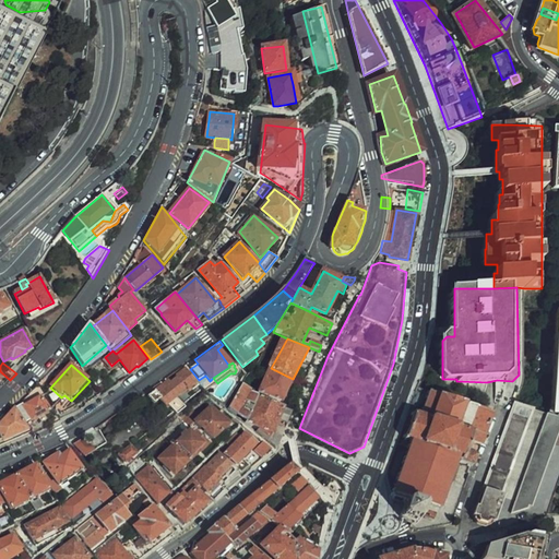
[(86,372),(102,394),(123,380),(114,368),(104,375),(96,365),(86,372)]
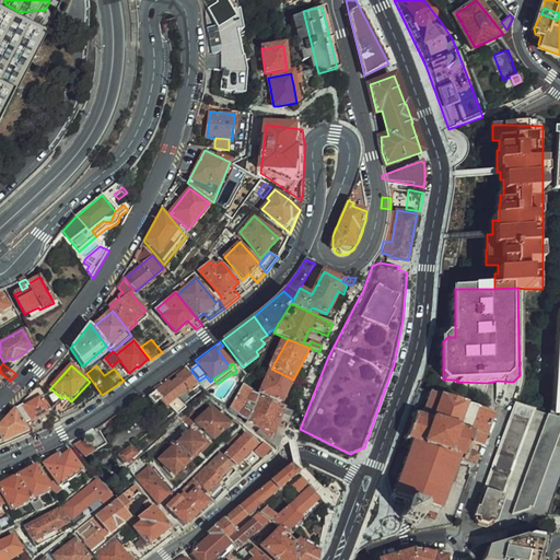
[(171,409),(176,416),(185,409),(179,401),(199,386),(186,369),(176,376),(177,378),(162,389),(161,388),(148,397),(155,407),(160,404),(167,412),(171,409)]
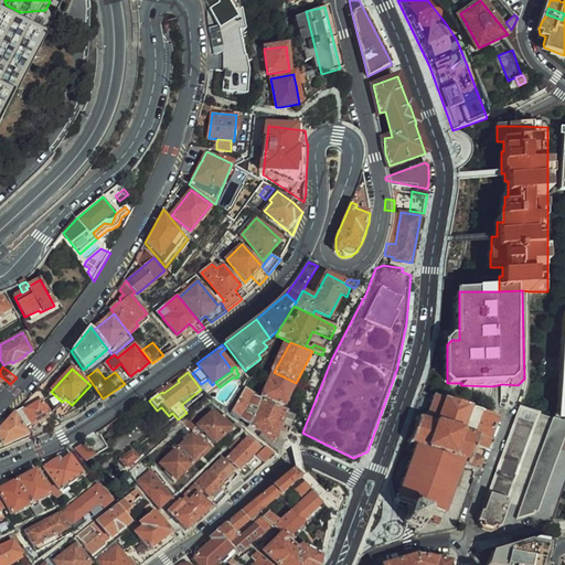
[(284,407),(296,383),(274,372),(262,396),(284,407)]
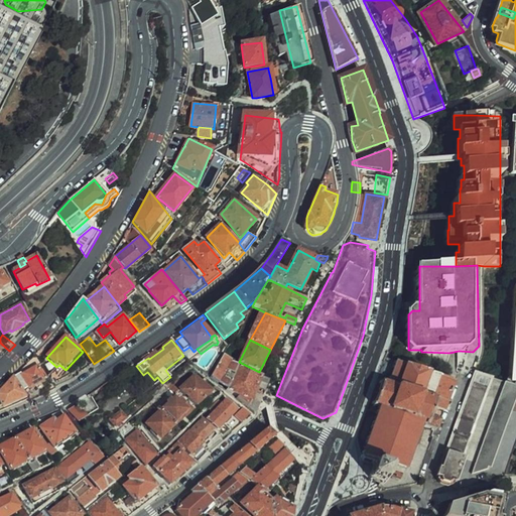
[(236,398),(249,409),(254,415),(259,404),(269,381),(238,367),(224,355),(211,377),(236,398)]
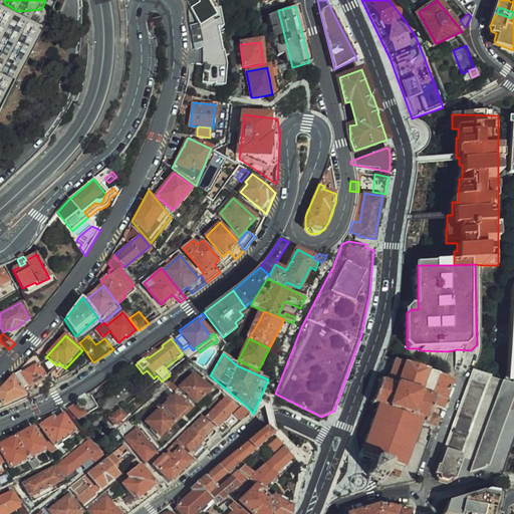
[(360,454),(359,454),(358,456),(361,457),(360,459),(362,459),(369,461),(368,463),(367,463),(364,471),(367,472),(367,475),(368,478),(382,482),(386,481),(387,478),(382,476),(384,470),(392,472),(391,475),(400,478),(419,423),(435,428),(451,380),(387,357),(383,356),(365,408),(376,412),(362,455),(360,454)]
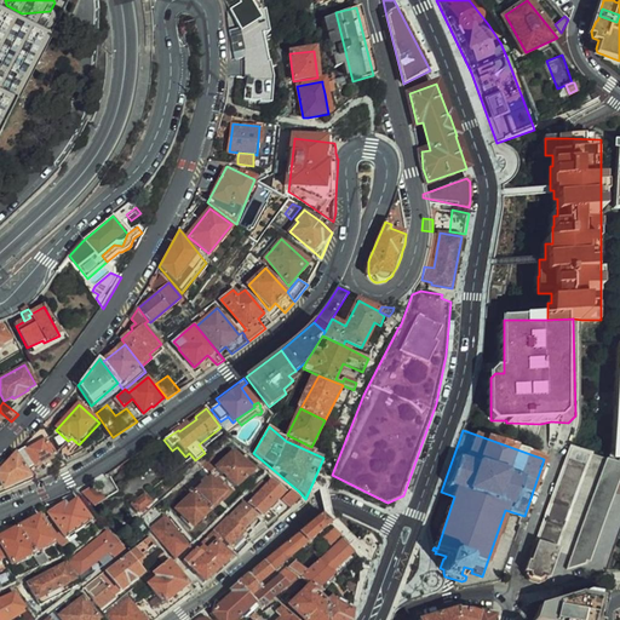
[(50,458),(58,470),(67,465),(59,452),(56,454),(44,437),(27,449),(26,447),(16,451),(23,463),(30,458),(36,468),(50,458)]
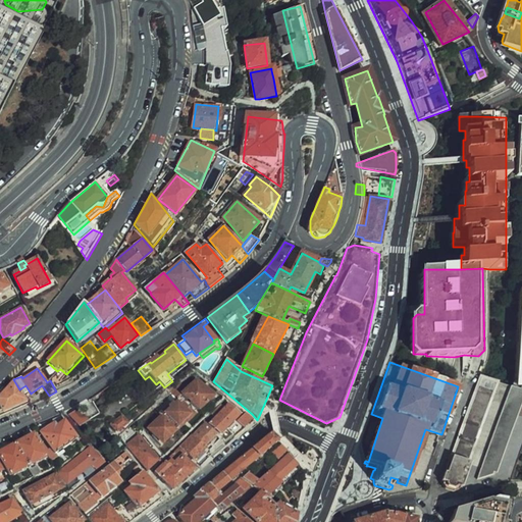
[(184,381),(177,387),(184,393),(199,410),(214,395),(199,378),(190,387),(184,381)]
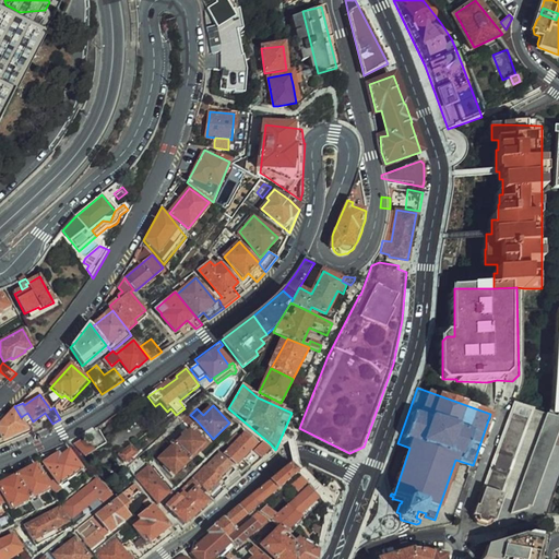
[(514,405),(475,515),(478,516),(478,518),(478,519),(478,521),(479,522),(485,524),(486,524),(487,523),(488,522),(489,521),(491,522),(531,412),(514,405)]
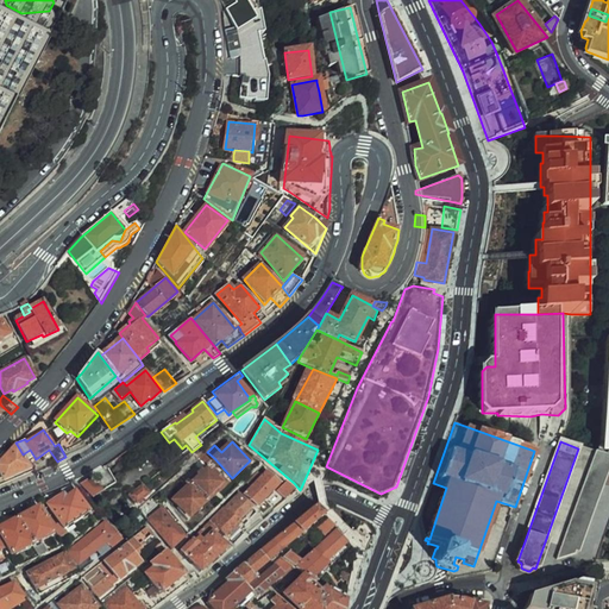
[(32,472),(23,454),(16,443),(0,456),(0,471),(7,484),(32,472)]
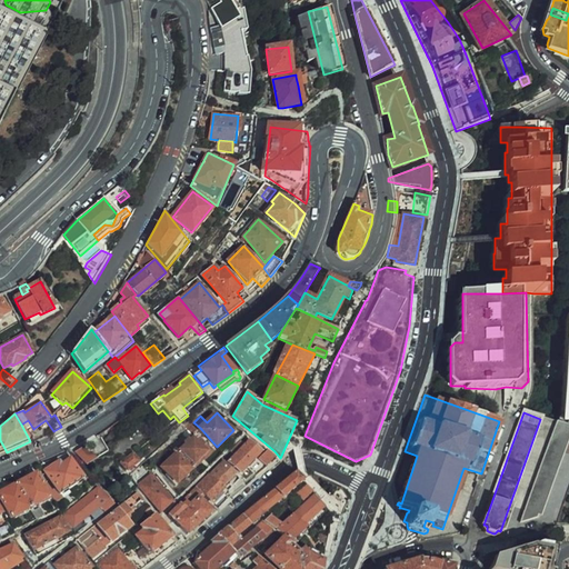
[(568,437),(568,425),(557,421),(520,523),(537,518),(538,516),(541,516),(568,437)]
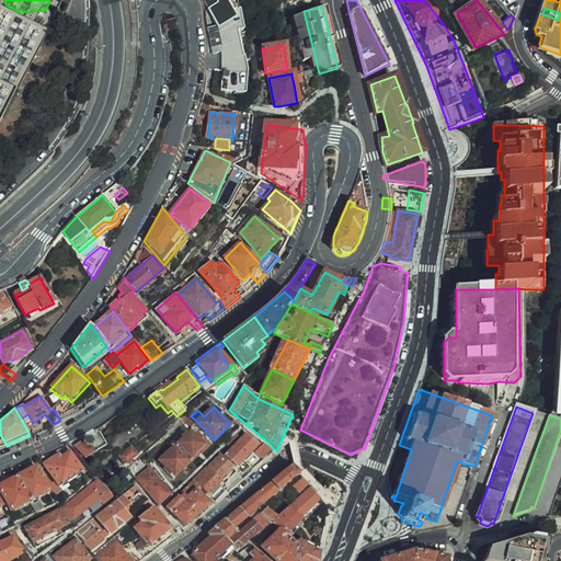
[(193,425),(197,422),(191,416),(181,425),(184,428),(191,423),(193,425)]
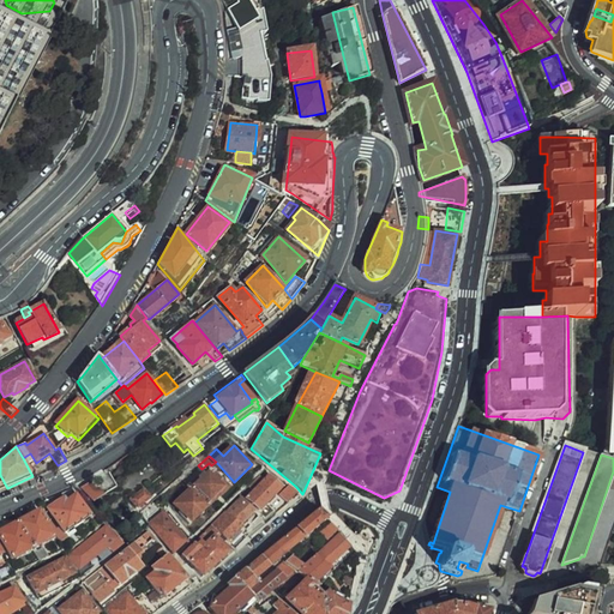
[(191,485),(193,487),(209,504),(228,487),(215,473),(210,477),(204,473),(191,485)]
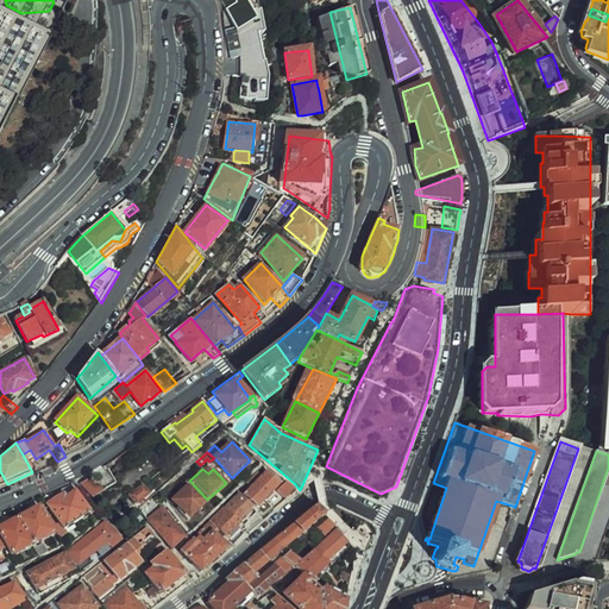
[(257,506),(280,484),(268,472),(245,495),(257,506)]
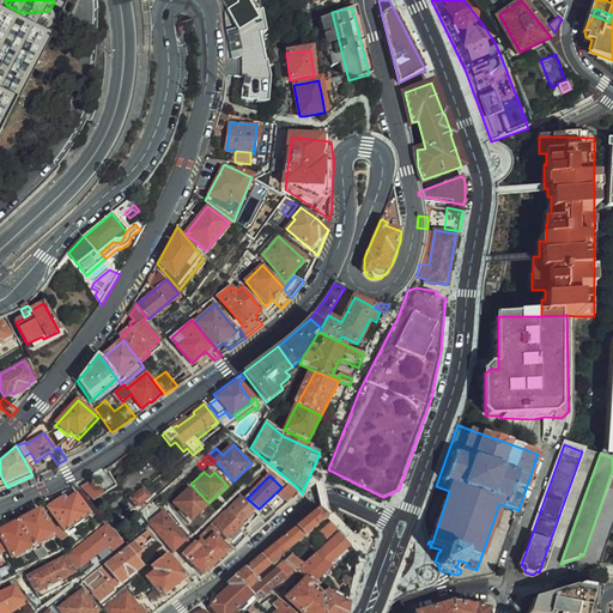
[(137,507),(155,491),(145,479),(128,495),(137,507)]
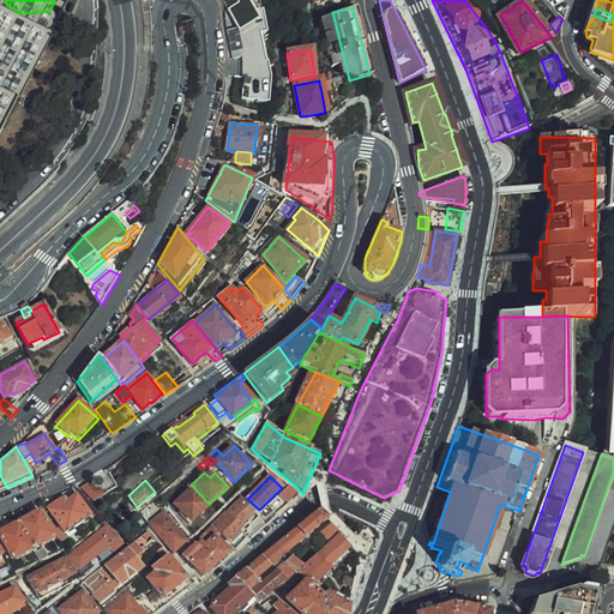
[(91,482),(83,488),(95,501),(102,497),(91,482)]
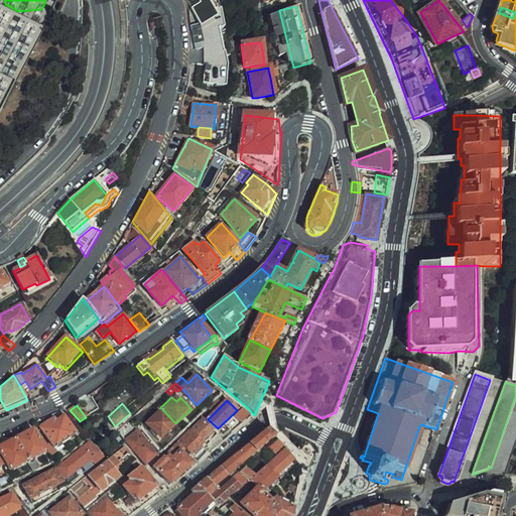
[(153,418),(162,409),(160,407),(151,416),(153,418)]
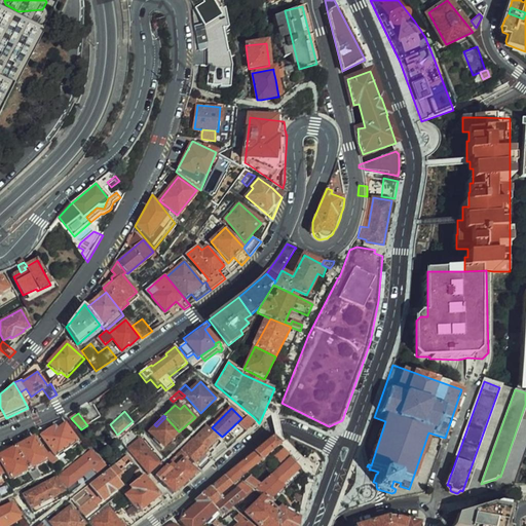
[(164,446),(179,431),(165,417),(156,426),(151,431),(164,446)]
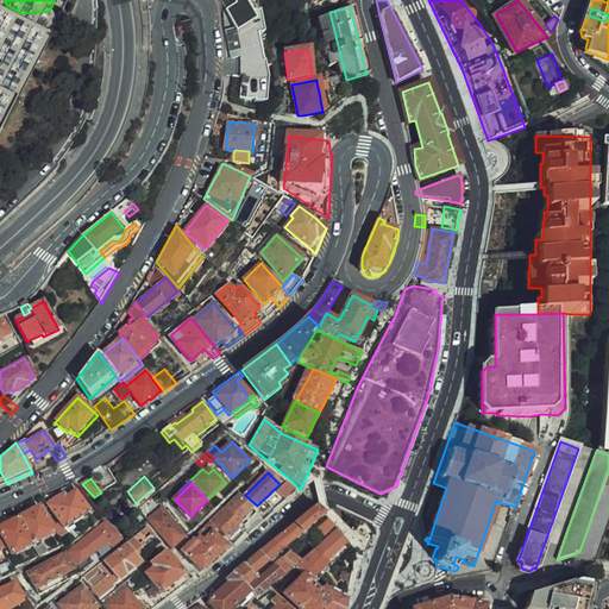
[(49,504),(63,527),(89,513),(76,490),(66,496),(64,495),(49,504)]
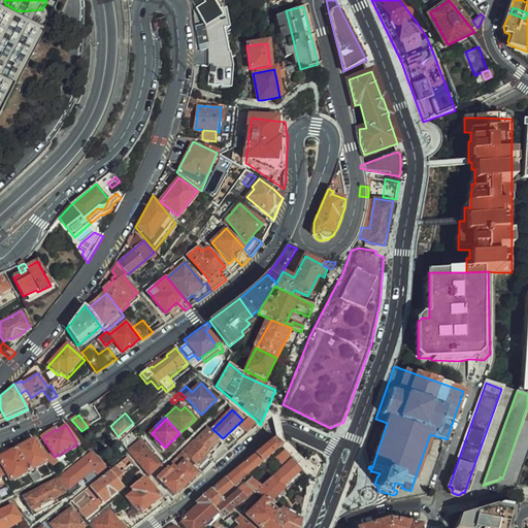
[(207,427),(195,439),(205,450),(219,437),(207,427)]
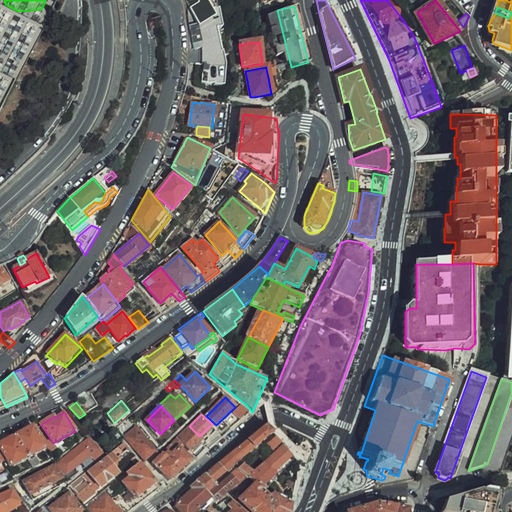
[(137,425),(125,437),(144,462),(156,452),(137,425)]
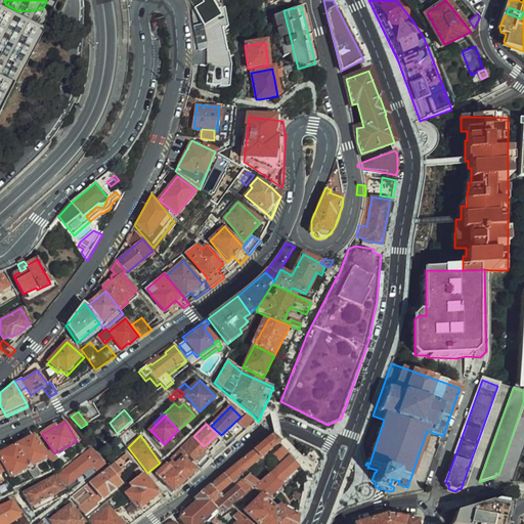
[(260,459),(279,442),(272,435),(253,450),(260,459)]
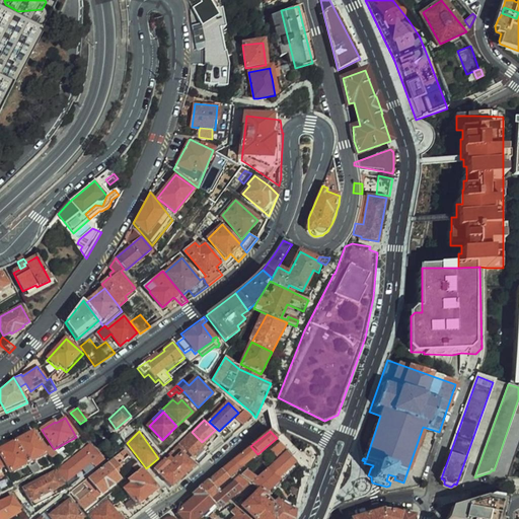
[(206,447),(202,442),(192,432),(178,444),(184,451),(195,462),(196,462),(210,450),(206,447)]
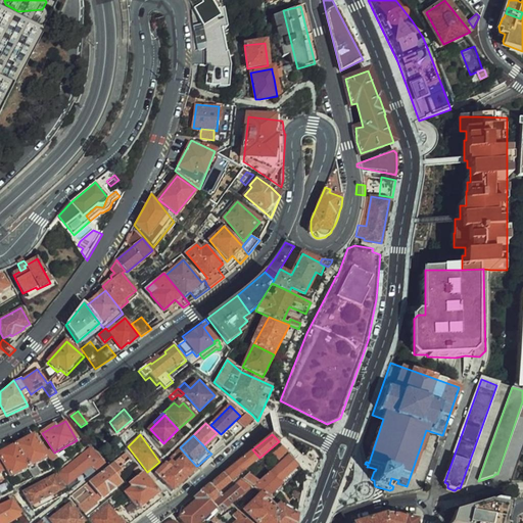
[(438,442),(436,442),(438,438),(429,435),(424,450),(434,455),(438,442)]
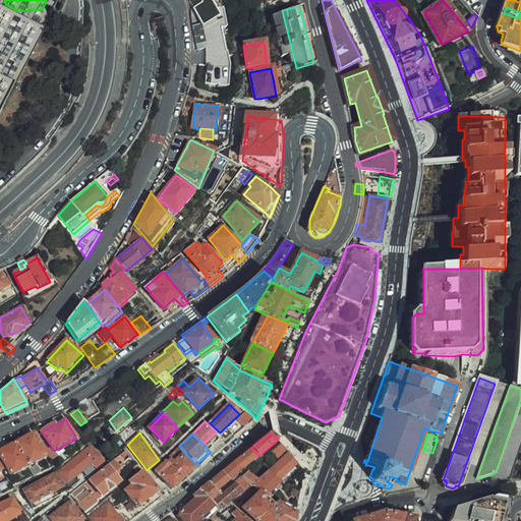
[(15,444),(27,466),(44,457),(33,435),(15,444)]
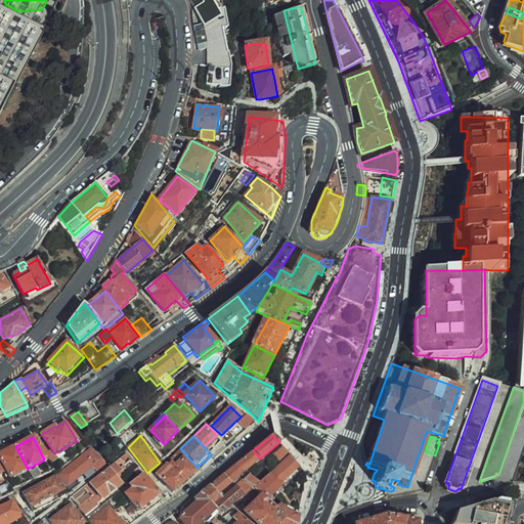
[(277,459),(287,450),(282,445),(272,453),(277,459)]
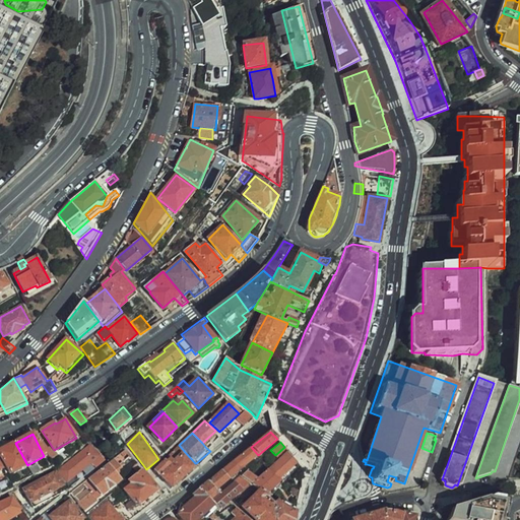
[(0,454),(10,474),(27,465),(15,443),(0,450),(0,454)]
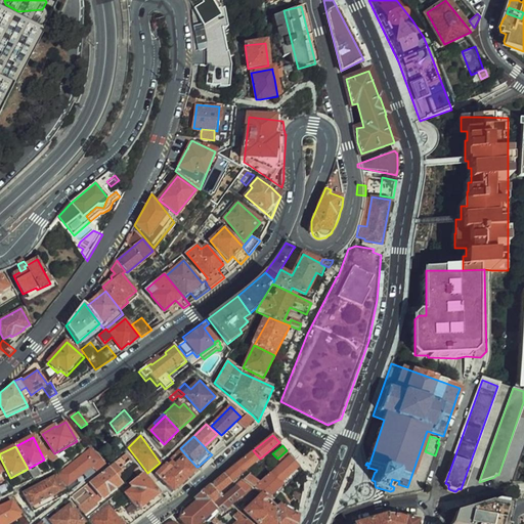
[(173,492),(195,472),(193,469),(183,459),(186,455),(180,448),(170,460),(172,462),(168,466),(166,463),(155,474),(161,481),(162,480),(173,492)]
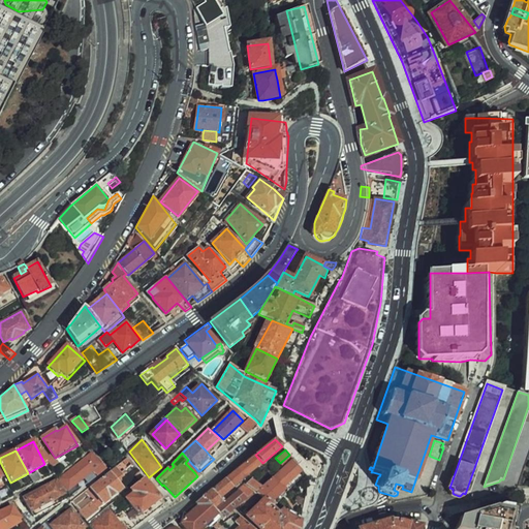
[(92,470),(96,477),(106,468),(95,455),(92,457),(90,454),(60,473),(67,486),(92,470)]
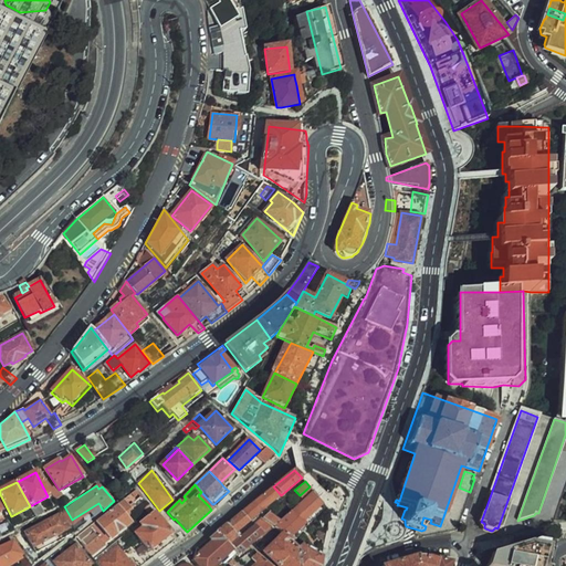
[(281,495),(273,486),(254,502),(261,511),(281,495)]
